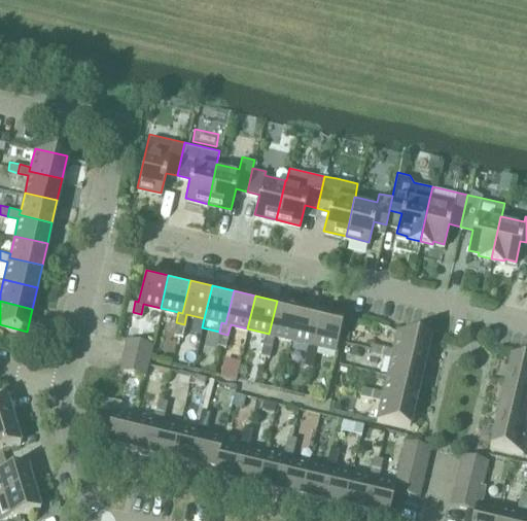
[(269,334),(265,333),(262,343),(271,345),(274,335),(291,339),(299,306),(277,301),(269,334)]
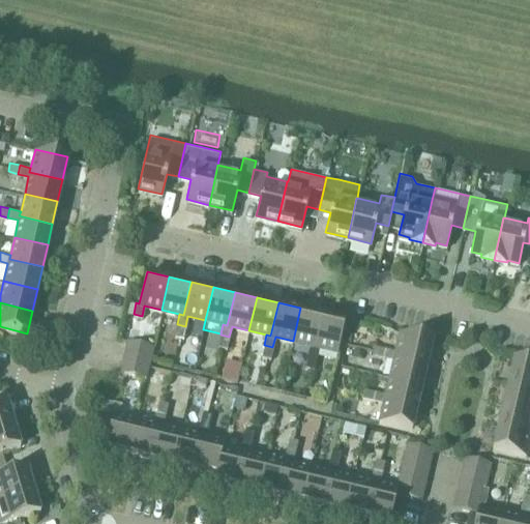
[(300,308),(293,341),(310,345),(314,346),(322,313),(300,308)]
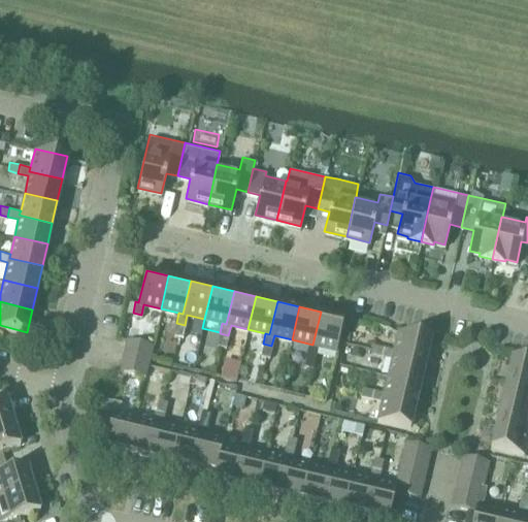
[(321,312),(312,345),(308,344),(306,354),(316,356),(318,346),(335,350),(343,317),(321,312)]
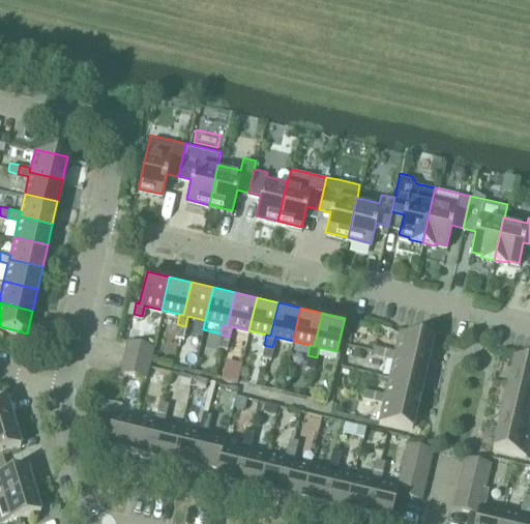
[(177,324),(174,335),(183,337),(185,326),(177,324)]
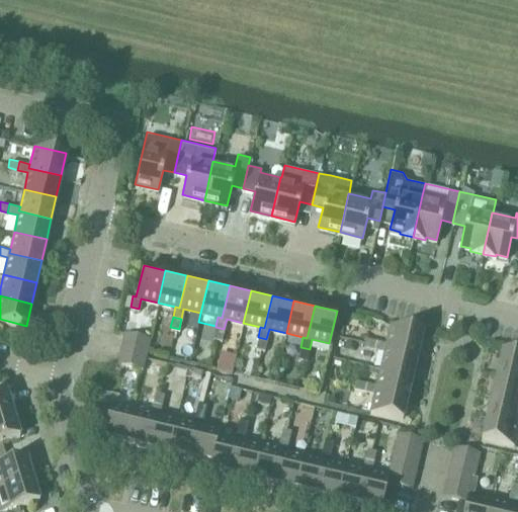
[(422,331),(391,323),(386,341),(384,345),(417,353),(422,331)]
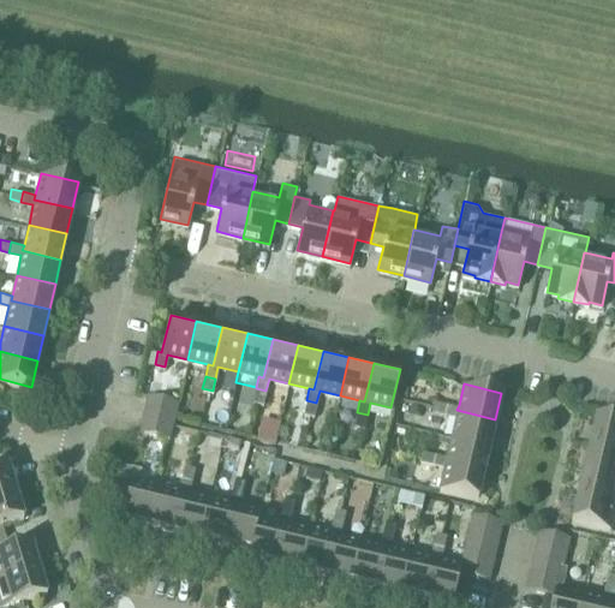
[(256,388),(252,400),(263,403),(266,391),(256,388)]
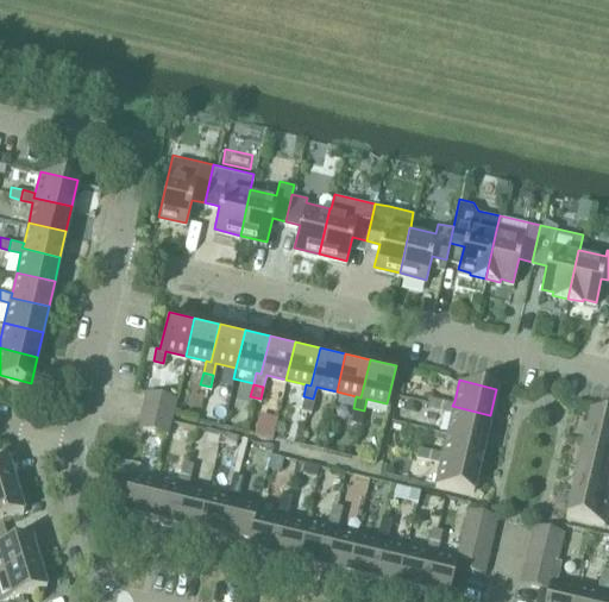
[(148,389),(143,405),(171,412),(176,396),(148,389)]
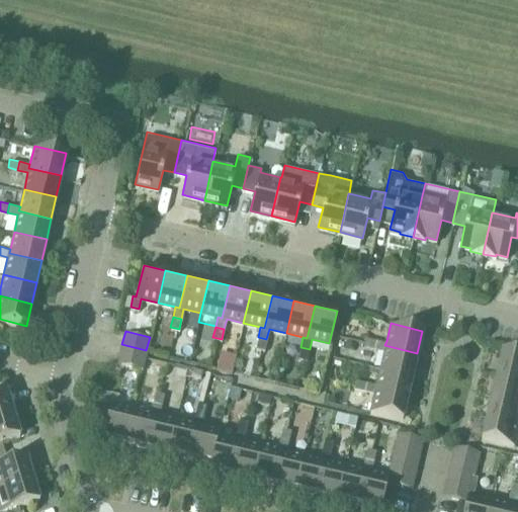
[(365,336),(363,345),(373,347),(375,338),(365,336)]
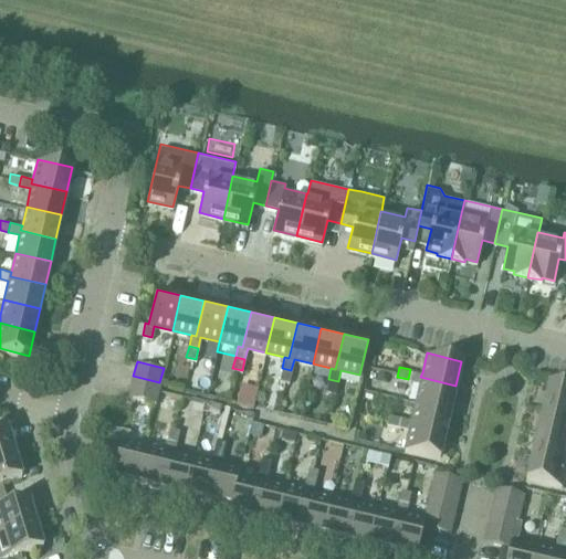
[(282,368),(279,379),(289,381),(291,370),(282,368)]
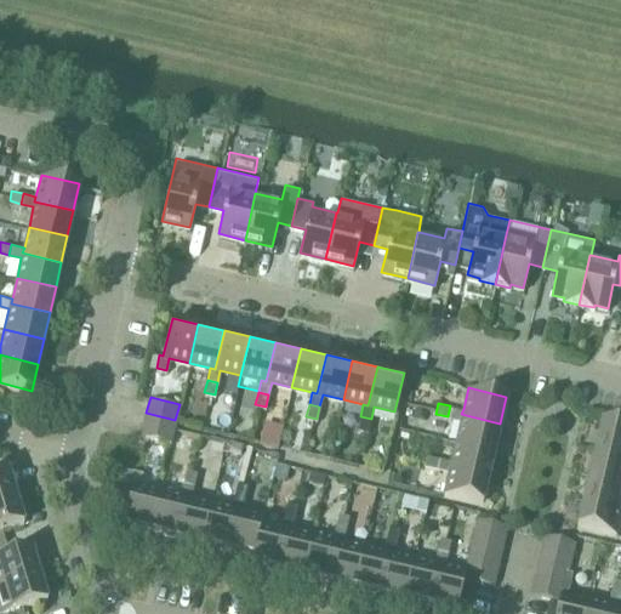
[(455,439),(494,449),(500,424),(461,414),(463,409),(450,405),(448,416),(460,420),(455,439)]
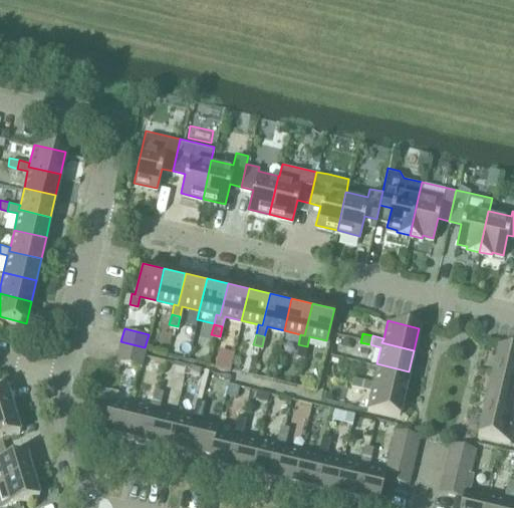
[(298,344),(295,354),(304,356),(307,346),(298,344)]
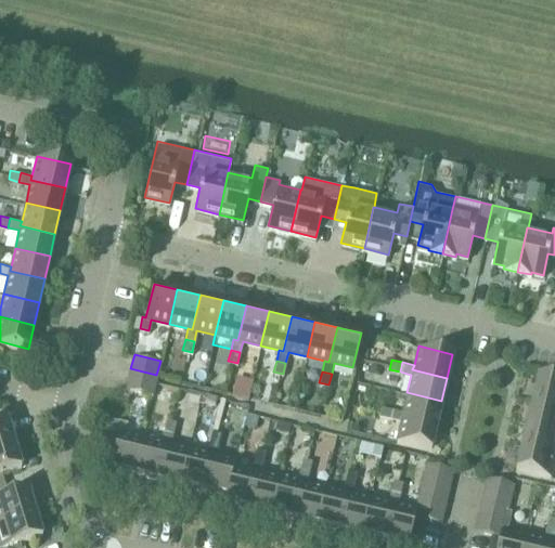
[(554,378),(538,374),(531,398),(554,403),(554,378)]
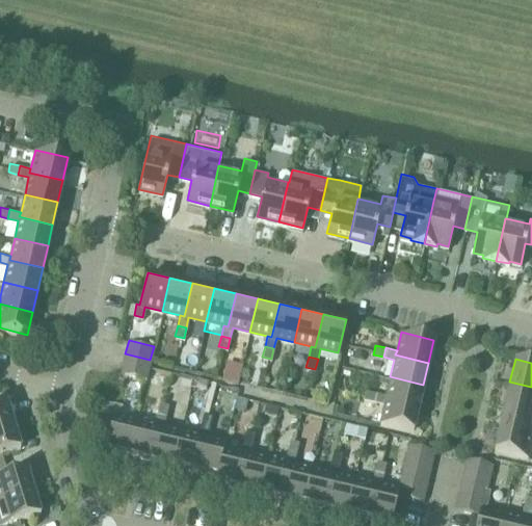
[(149,365),(123,360),(121,372),(145,377),(149,365)]
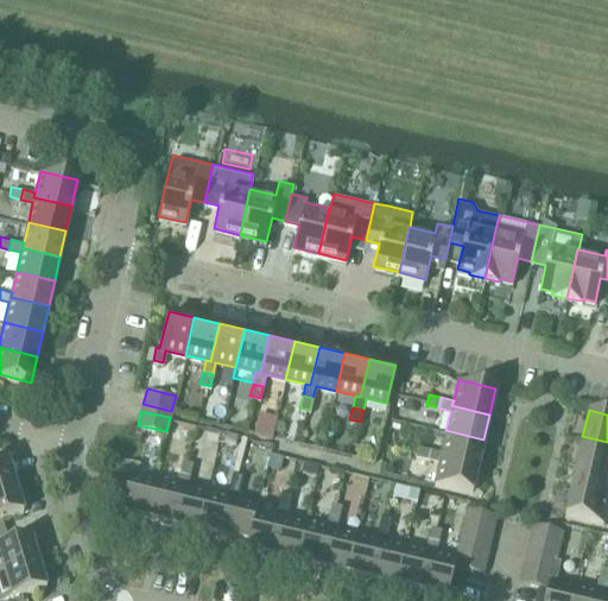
[(441,455),(477,465),(483,440),(445,430),(442,450),(441,455)]
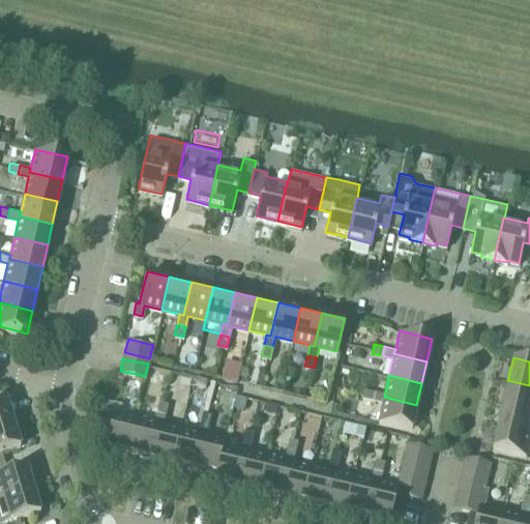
[(529,385),(507,380),(502,402),(529,408),(529,385)]
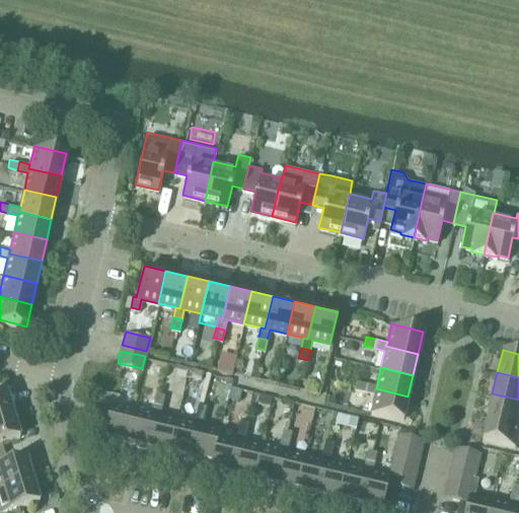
[(355,388),(365,390),(367,382),(357,379),(355,388)]
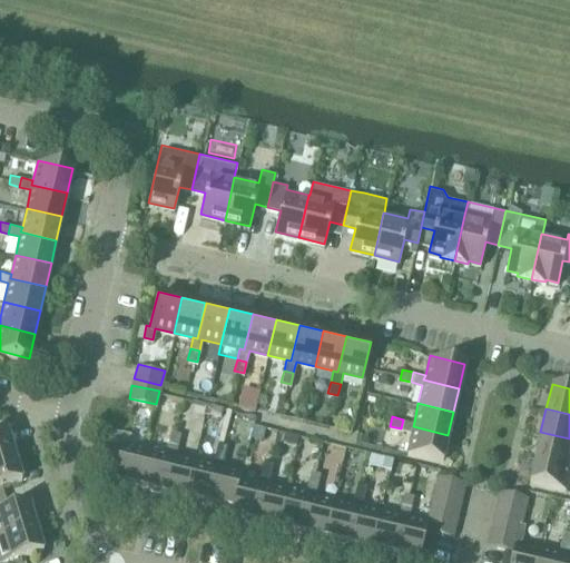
[(448,435),(413,426),(414,422),(403,420),(401,428),(412,432),(406,452),(442,460),(448,435)]
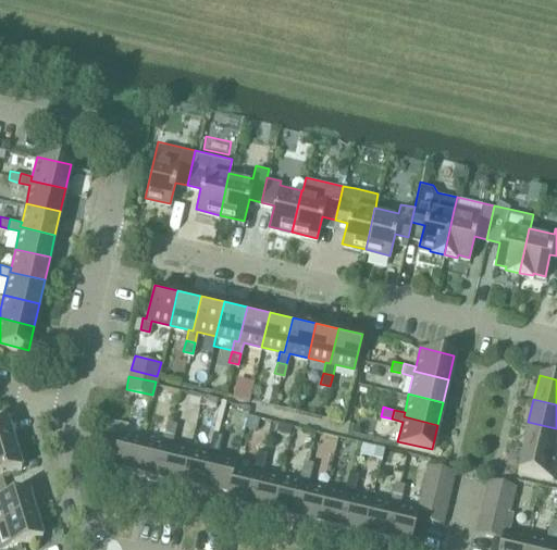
[(0,447),(14,444),(7,420),(0,421),(0,447)]
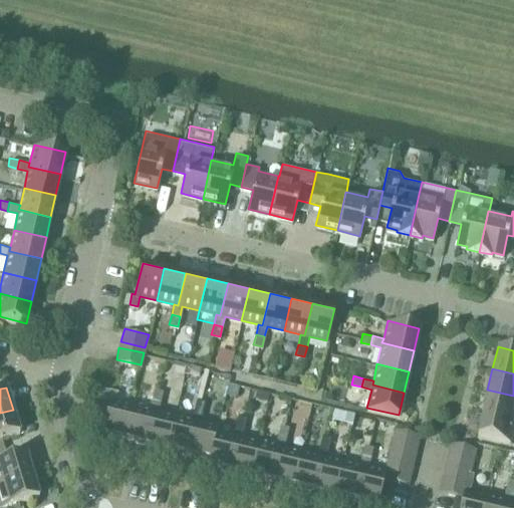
[(154,388),(152,398),(161,400),(163,390),(154,388)]
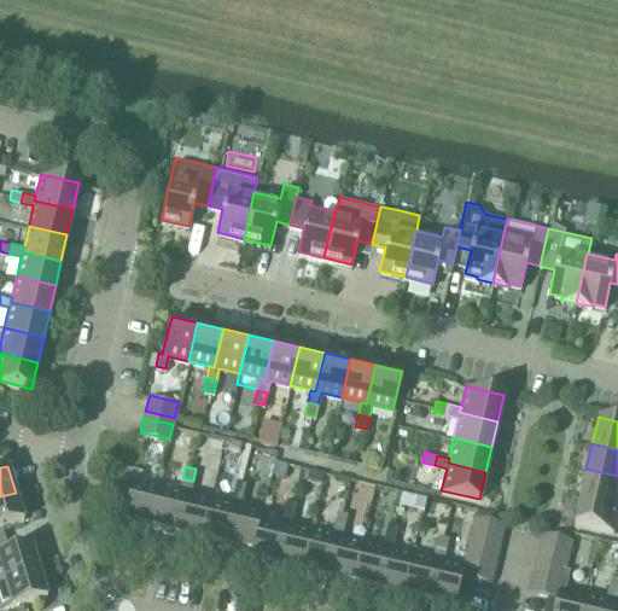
[(150,524),(158,486),(139,482),(141,469),(132,467),(129,481),(132,482),(123,518),(150,524)]
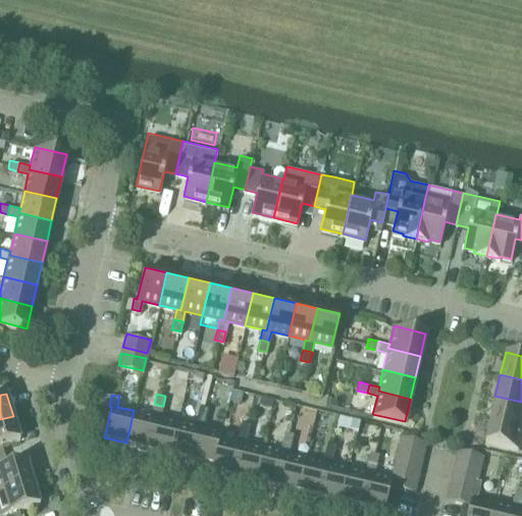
[(521,402),(494,396),(489,417),(521,424),(521,427),(521,429),(521,402)]
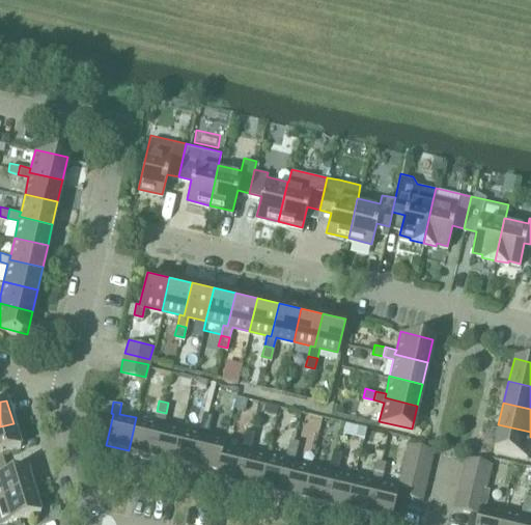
[(150,456),(159,422),(163,423),(166,413),(157,411),(155,421),(136,417),(129,450),(150,456)]
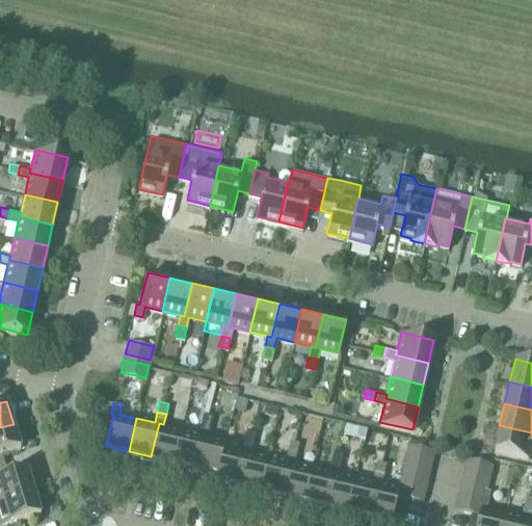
[(203,412),(201,422),(210,424),(212,414),(203,412)]
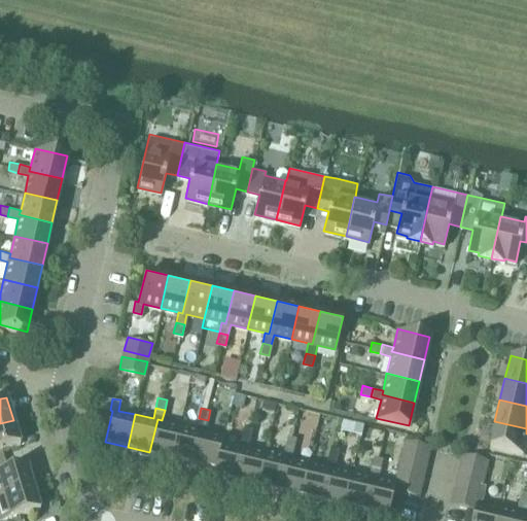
[(194,462),(201,429),(205,430),(208,420),(199,418),(197,428),(179,424),(172,457),(194,462)]
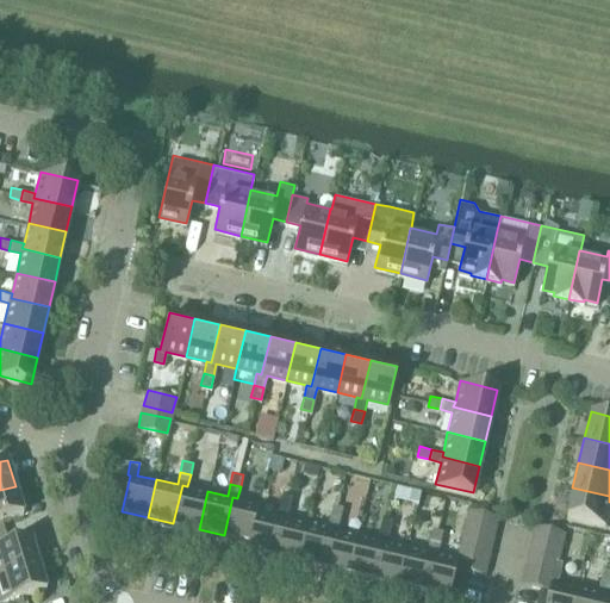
[(207,491),(187,486),(182,485),(173,523),(199,529),(207,491)]
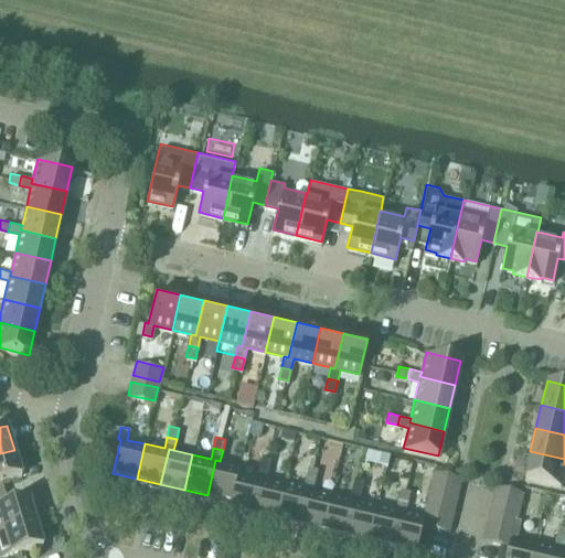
[(14,450),(0,453),(0,492),(6,491),(2,479),(21,473),(14,450)]
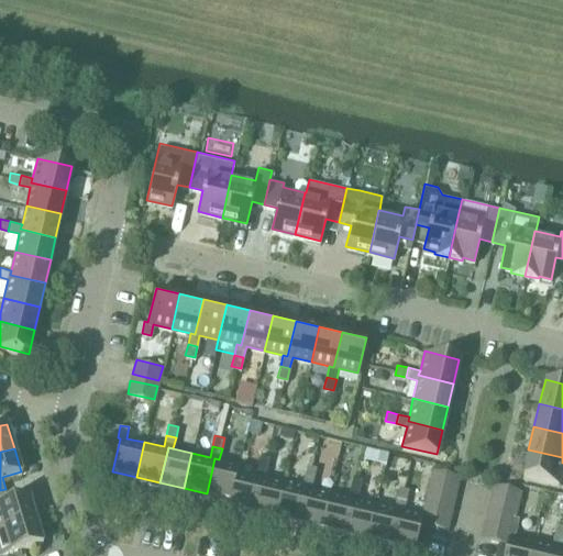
[(562,460),(562,457),(528,449),(522,475),(558,482),(562,463),(562,460)]
